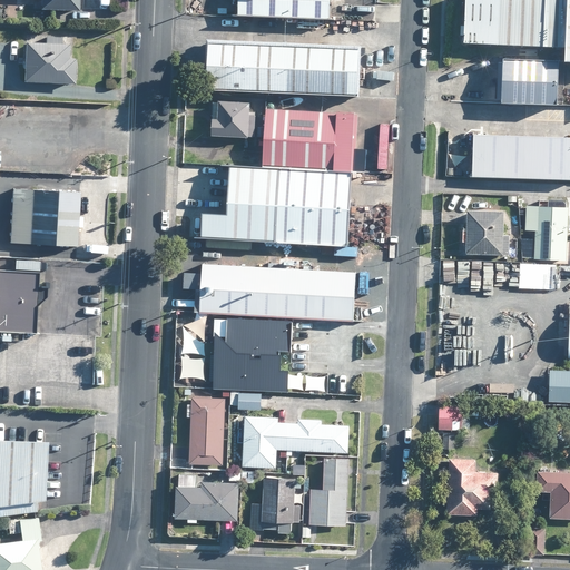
[(40,0),(41,11),(52,11),(79,11),(79,9),(79,0),(40,0)]
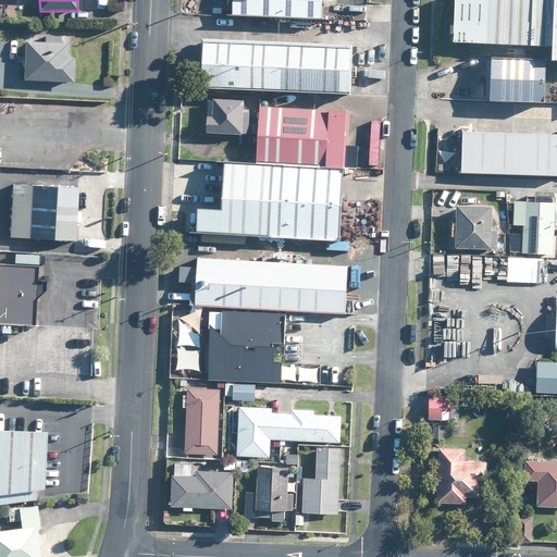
[(321,16),(321,0),(233,0),(233,13),(321,16)]
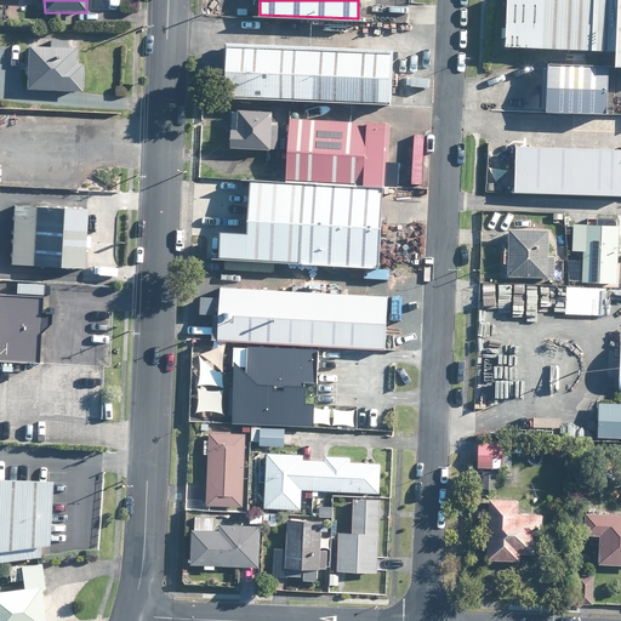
[(620,63),(620,0),(506,0),(505,45),(615,50),(614,64),(620,63)]
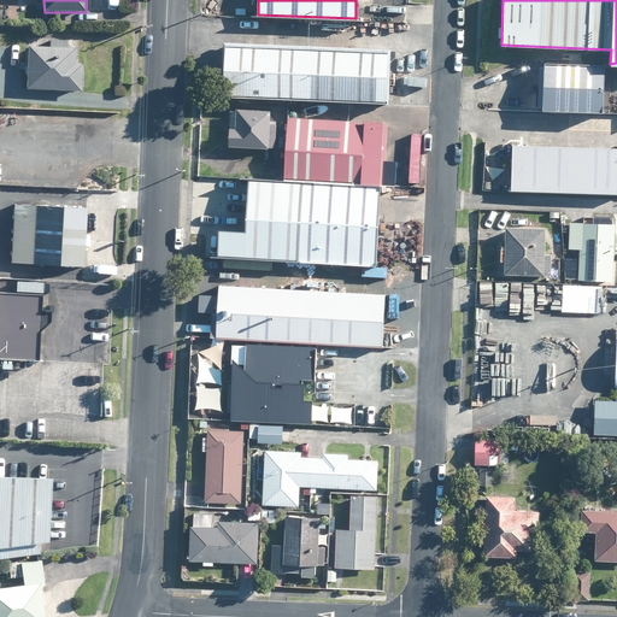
[(369,100),(387,101),(389,47),(224,40),(223,72),(222,94),(369,100)]
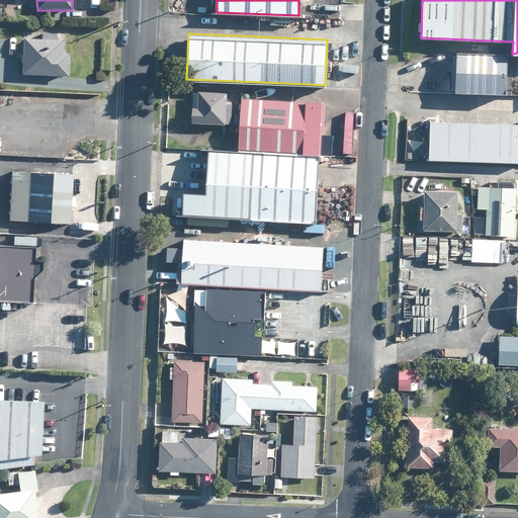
[(55,41),(55,35),(41,34),(41,40),(37,40),(37,37),(31,37),(31,40),(22,39),(21,76),(67,78),(68,56),(65,56),(61,56),(62,42),(55,41)]
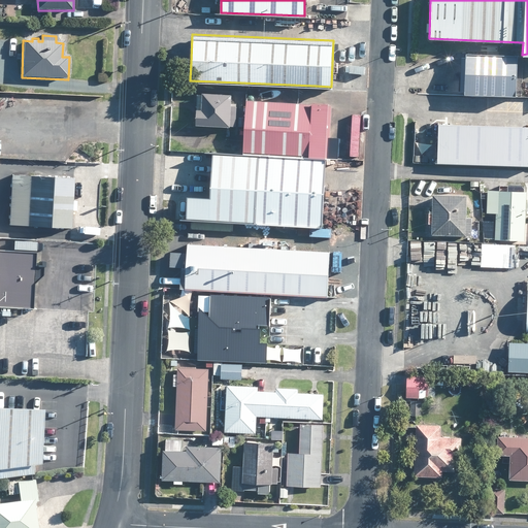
[(465,57),(464,57),(464,53),(450,52),(449,58),(461,59),(460,81),(431,80),(431,89),(447,90),(447,93),(459,93),(459,90),(464,90),(464,94),(516,95),(517,55),(465,53),(465,57)]
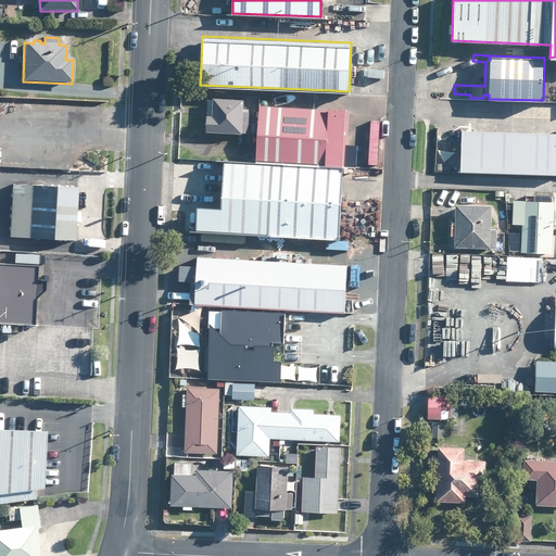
[(248,133),(249,111),(250,109),(242,108),(242,100),(209,97),(207,112),(206,118),(206,130),(223,131),(230,133),(241,133),(241,131),(248,133)]
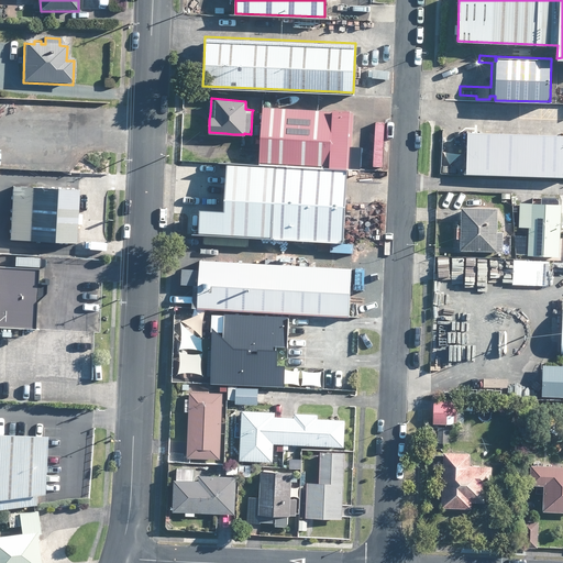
[(350,109),(335,109),(332,109),(332,110),(262,106),(262,112),(261,134),(260,163),(273,164),(269,235),(269,239),(277,239),(276,252),(305,253),(305,240),(342,242),(344,201),(346,167),(351,168),(354,113),(350,113),(350,109)]
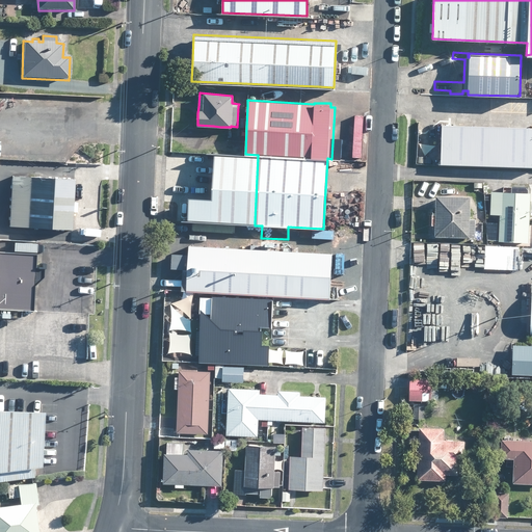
[(531,127),(471,126),(442,125),(440,163),(531,165),(531,127)]
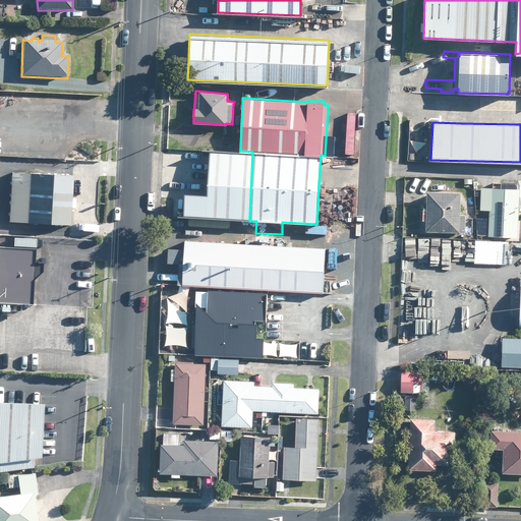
[(69,227),(72,178),(11,175),(8,223),(69,227)]
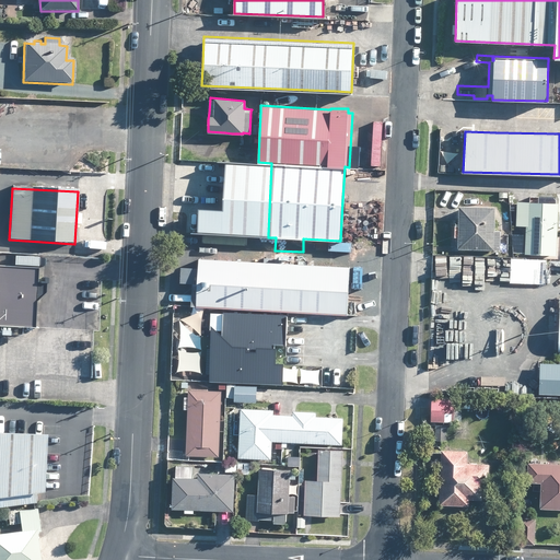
[(540,202),(537,201),(517,201),(516,224),(516,225),(526,225),(525,253),(557,254),(558,202),(556,202),(540,202)]
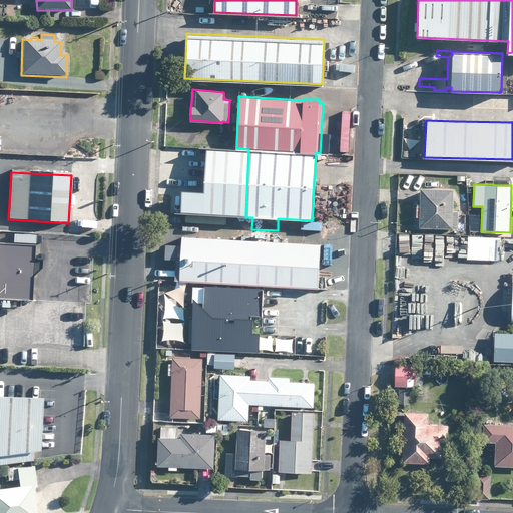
[(452,210),(452,202),(452,188),(451,188),(420,188),(420,201),(420,206),(416,206),(416,216),(419,216),(420,225),(420,227),(457,227),(457,210),(456,210),(452,210)]
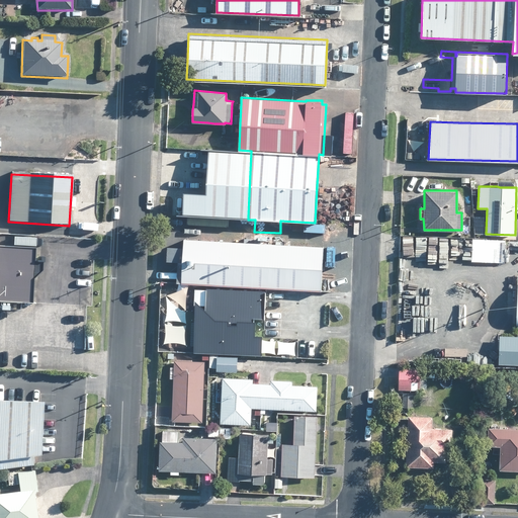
[(252,242),(245,242),(184,238),(183,247),(167,247),(167,260),(182,261),(181,282),(255,286),(276,288),(286,288),(321,290),(322,268),(330,268),(331,255),(323,254),(324,246),(252,242)]
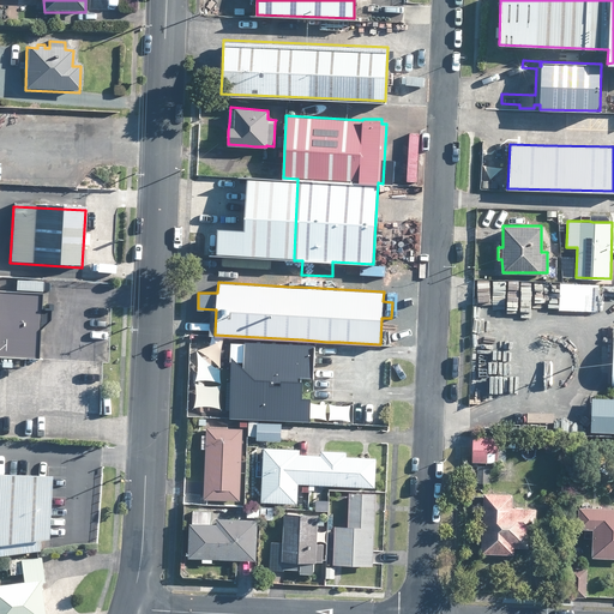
[(0,357),(35,360),(36,347),(36,333),(37,323),(38,308),(40,295),(0,293),(0,357)]
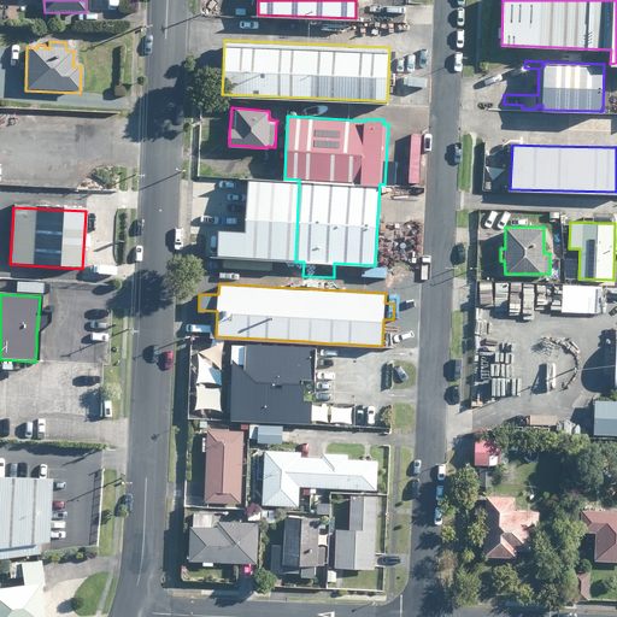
[(271,371),(262,370),(256,370),(257,365),(242,365),(242,369),(236,369),(234,413),(271,415),(271,421),(283,422),(283,419),(287,419),(287,422),(310,423),(310,410),(293,409),(287,409),(287,397),(291,397),(292,378),(276,378),(276,382),(271,381),(271,371)]
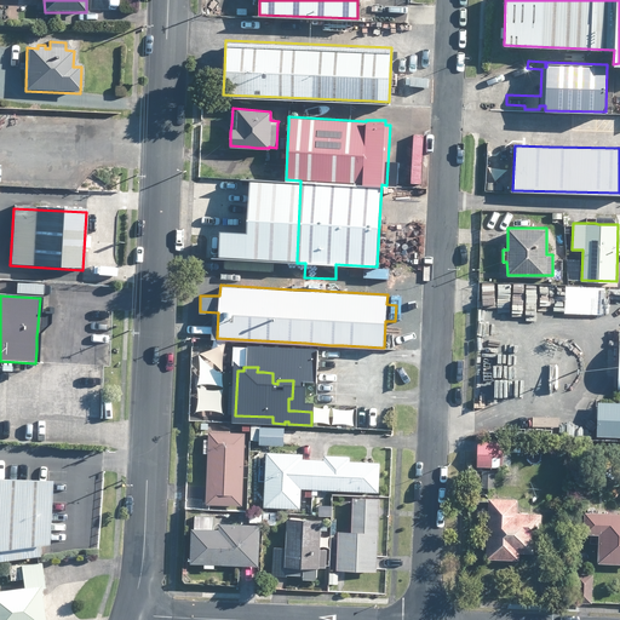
[(354,403),(338,403),(331,403),(331,405),(329,415),(354,415),(354,403)]
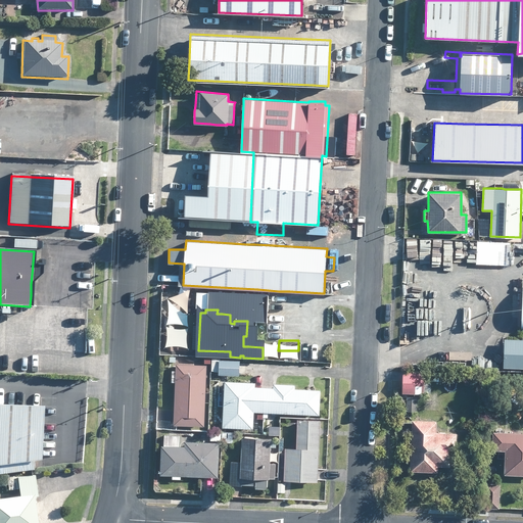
[(522,340),(506,340),(505,369),(522,369),(522,340)]
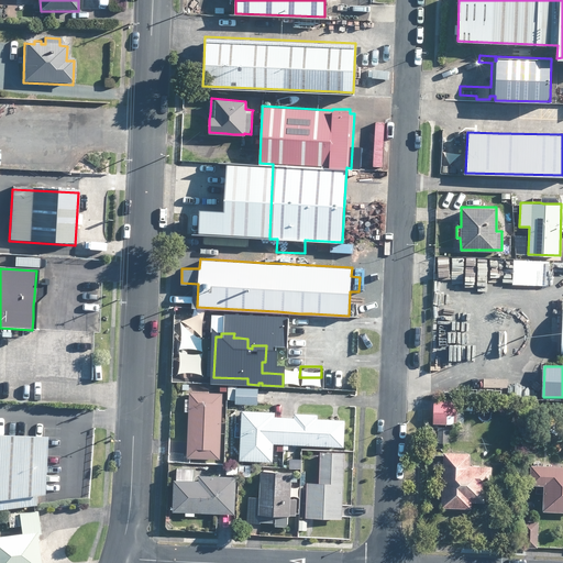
[(257,404),(257,392),(257,388),(236,387),(236,385),(228,385),(228,399),(235,399),(235,403),(254,404),(257,404)]
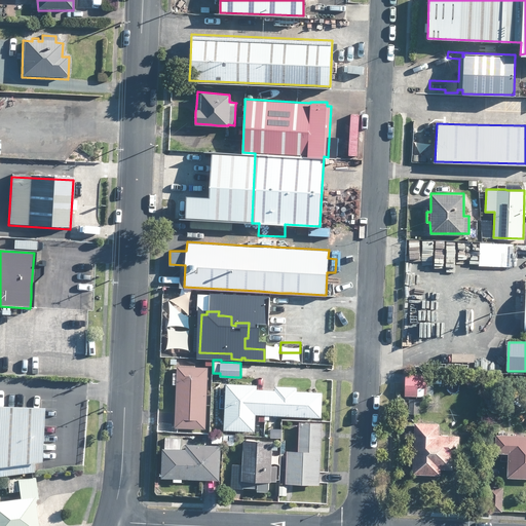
[(208,367),(195,367),(177,366),(177,368),(175,413),(175,427),(177,427),(205,428),(208,367)]
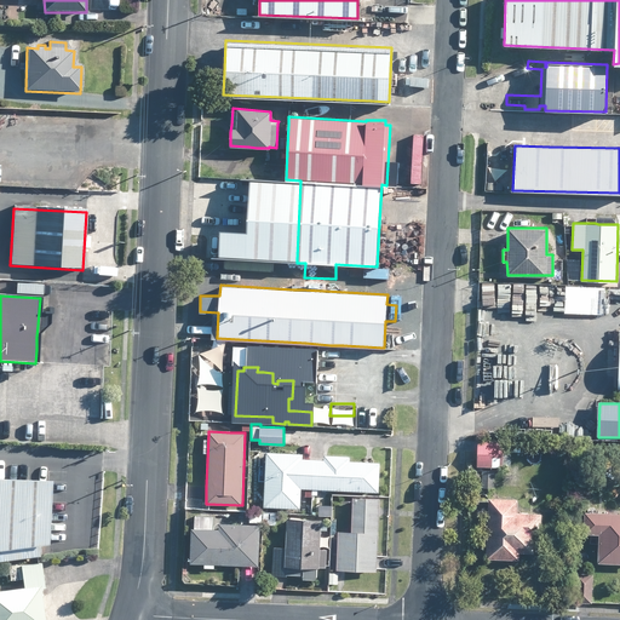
[(477,441),(477,452),(476,465),(501,465),(503,441),(477,440),(477,441)]
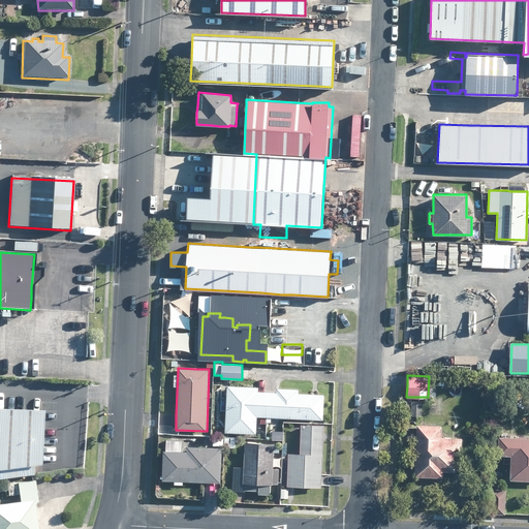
[(257,386),(239,385),(227,385),(226,410),(224,432),(255,434),(256,415),(273,416),(322,419),(323,395),(318,395),(313,394),(298,394),(298,389),(280,389),(276,387),(276,392),(257,391),(257,386)]
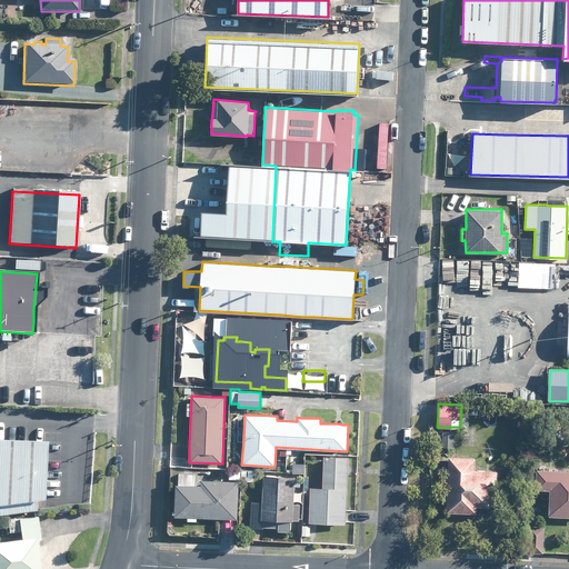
[(453,447),(453,436),(432,433),(431,445),(437,446),(441,446),(441,447),(453,447)]
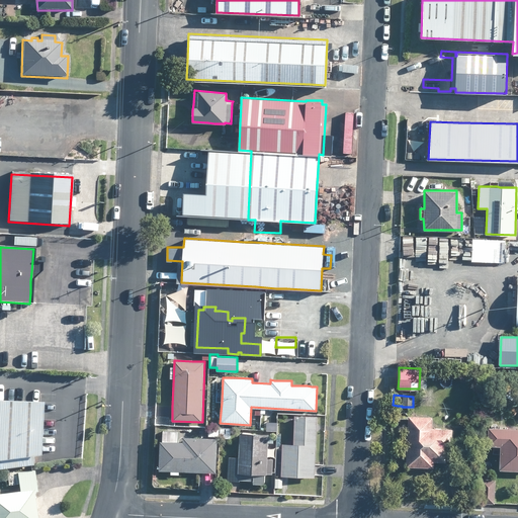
[(32,453),(35,453),(37,453),(39,399),(0,397),(0,467),(22,465),(31,464),(32,453)]
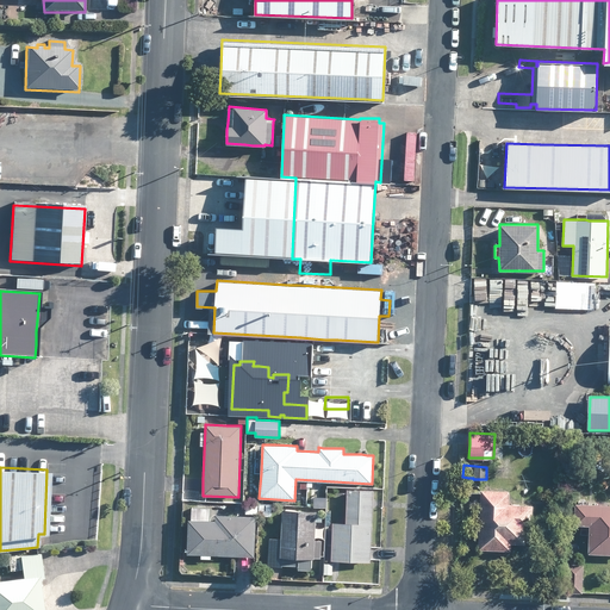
[(372,509),(372,497),(373,490),(347,489),(347,523),(332,522),(331,560),(340,560),(371,561),(371,559),(371,547),(372,509)]
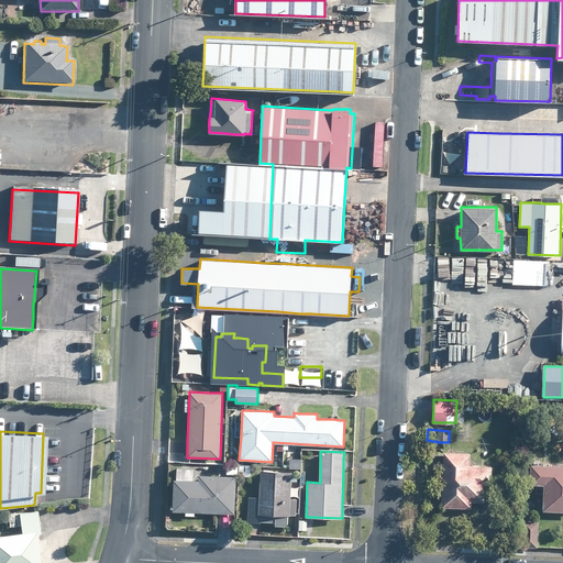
[(471,453),(451,452),(443,451),(442,507),(472,508),(472,505),(472,501),(485,501),(485,488),(490,488),(492,465),(470,465),(470,454),(471,453)]
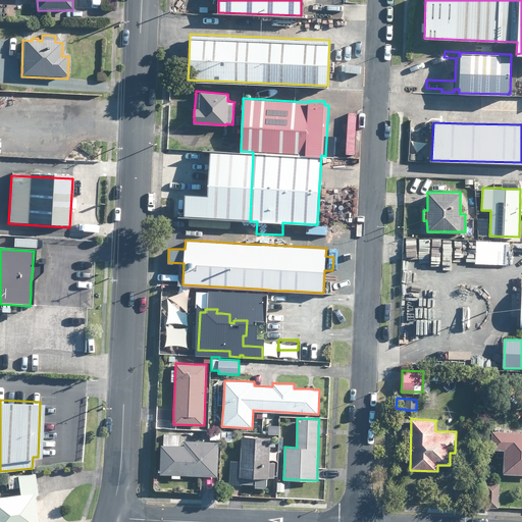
[(521,473),(521,431),(491,430),(491,449),(504,450),(503,473),(521,473)]
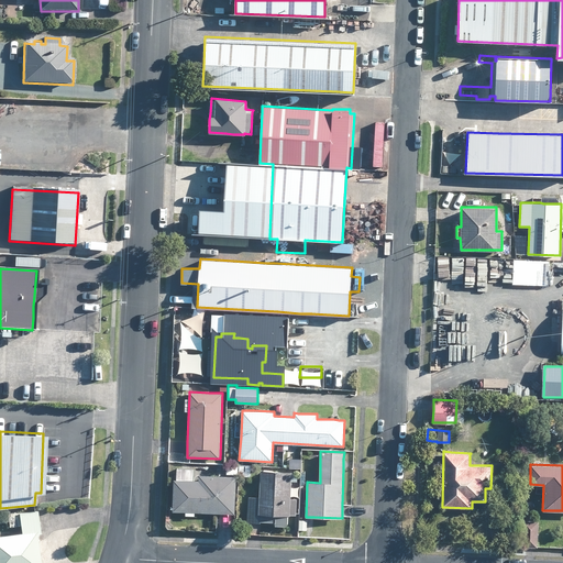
[(235,476),(217,476),(199,475),(198,481),(194,479),(194,467),(177,466),(176,479),(174,479),(173,510),(205,511),(233,512),(235,476)]
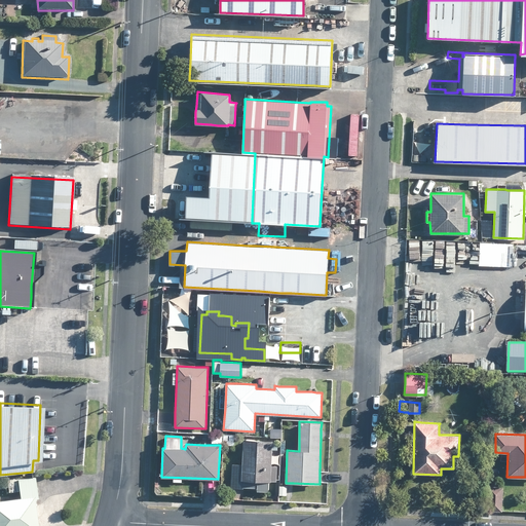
[(275,481),(276,479),(276,465),(271,465),(271,449),(276,449),(277,443),(272,442),(272,441),(243,439),(243,454),(232,453),(231,465),(234,465),(232,486),(243,486),(257,487),(257,491),(260,491),(266,491),(267,491),(268,480),(275,481)]
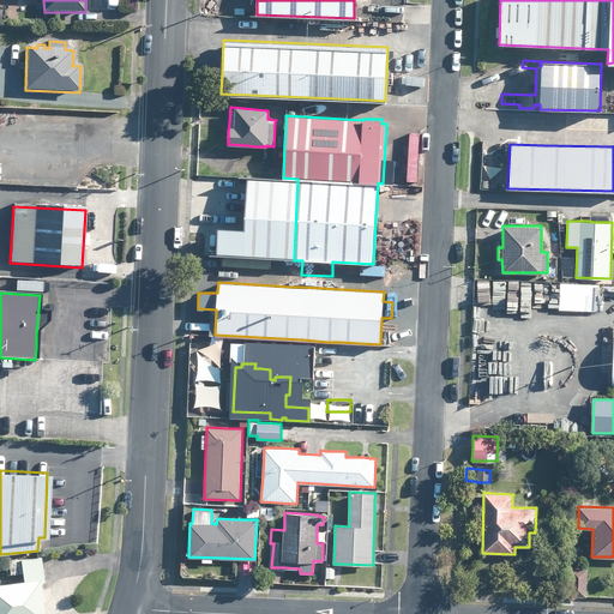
[(42,613),(38,582),(43,581),(40,558),(20,560),(20,558),(8,560),(10,573),(22,572),(22,577),(23,581),(0,582),(0,613),(42,613)]
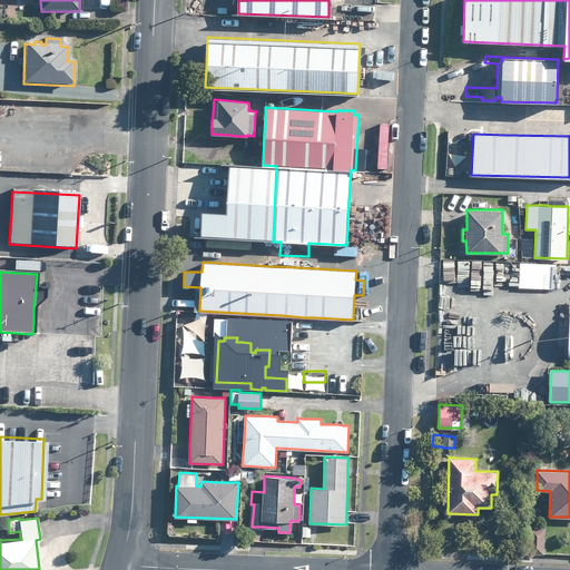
[(530,528),(529,553),(543,554),(544,528),(530,528)]
